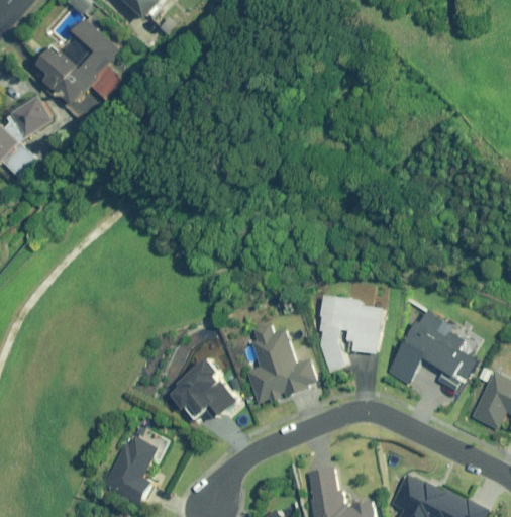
[(128,0),(127,1),(145,17),(160,0),(128,0)]
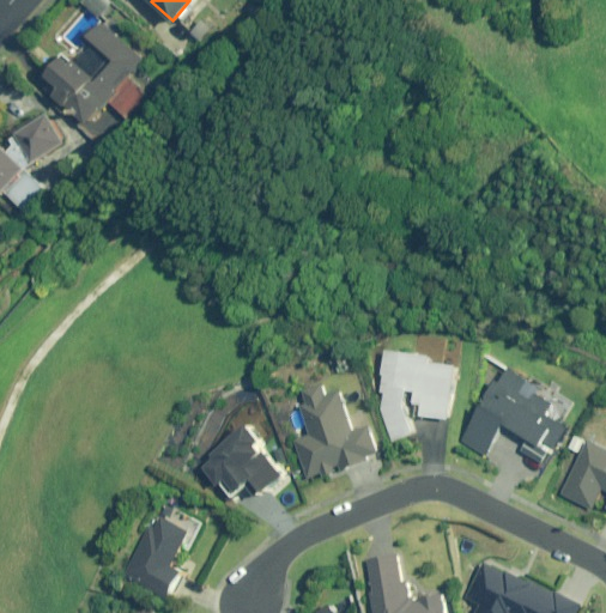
[(74,65),(68,59),(65,56),(48,77),(60,86),(53,95),(82,120),(74,128),(98,149),(145,95),(125,78),(143,58),(101,22),(88,36),(115,60),(109,67),(89,49),(74,65)]
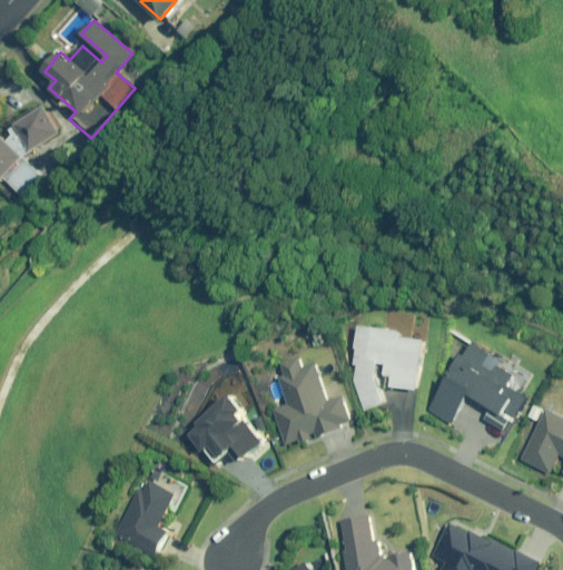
[(58,127),(43,105),(12,124),(13,126),(8,130),(11,135),(6,140),(0,135),(0,184),(3,179),(25,200),(81,144),(61,124),(58,127)]
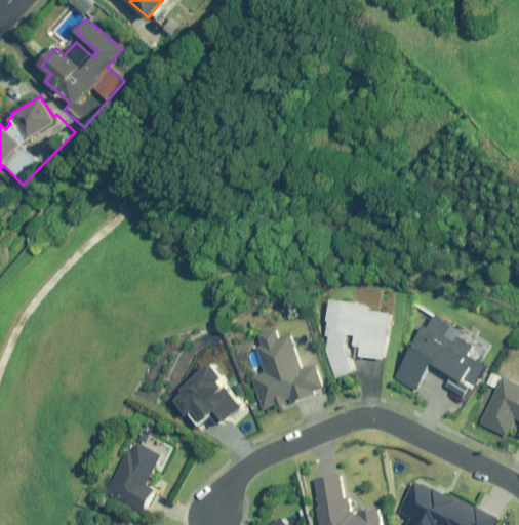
[(350,346),(356,347),(356,356),(380,358),(383,313),(361,311),(361,303),(321,299),(319,321),(321,321),(320,335),(323,336),(322,353),(332,376),(350,369),(342,350),(343,334),(351,334),(350,346)]
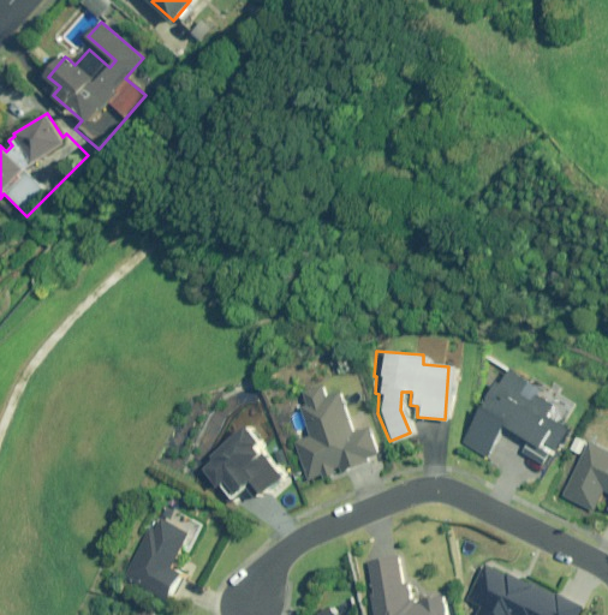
[(349,433),(333,389),(316,396),(313,387),(292,394),(296,404),(291,406),(303,435),(288,440),(303,479),(320,473),(321,478),(377,457),(365,427),(349,433)]
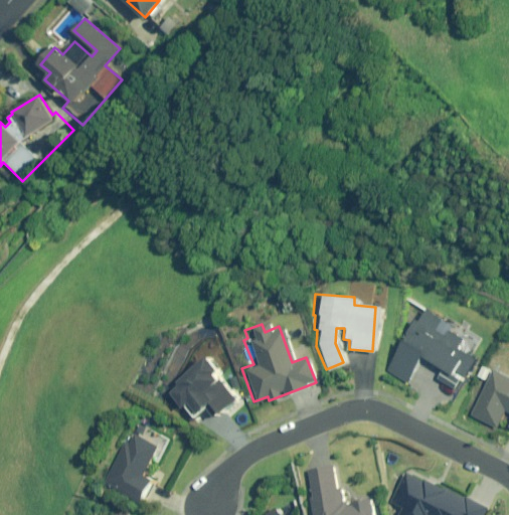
[(192,416),(196,413),(197,414),(210,403),(220,414),(235,401),(211,373),(214,370),(203,356),(173,382),(175,384),(168,391),(181,407),(183,406),(192,416)]
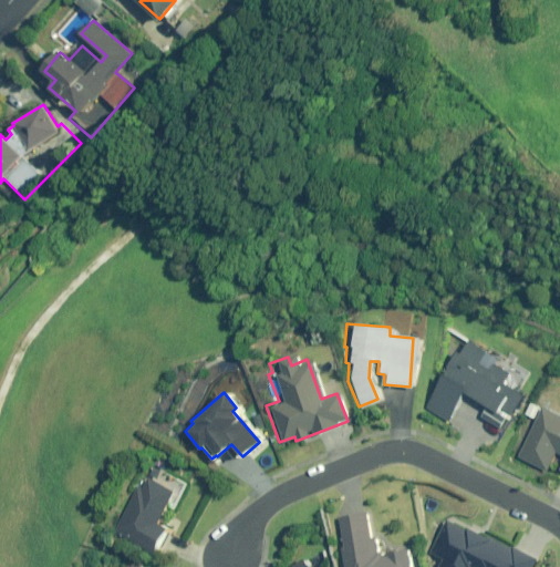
[(559,460),(556,470),(559,471),(559,416),(538,406),(512,456),(541,471),(551,451),(559,455),(559,460)]
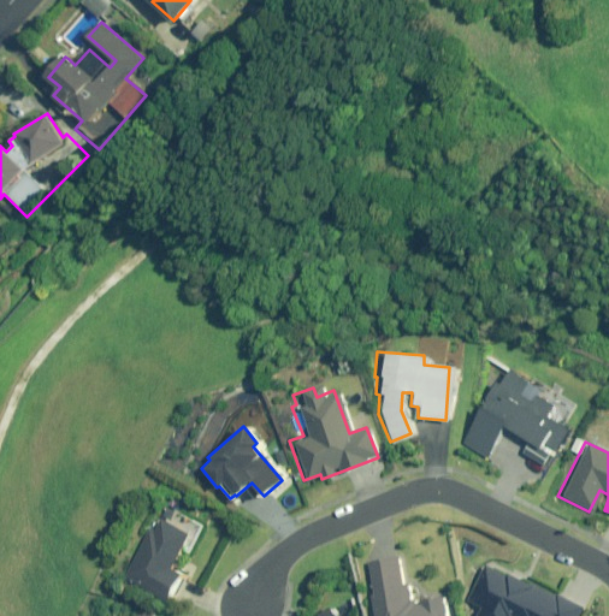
[(118,576),(165,602),(179,574),(169,568),(187,535),(155,519),(148,533),(142,529),(118,576)]
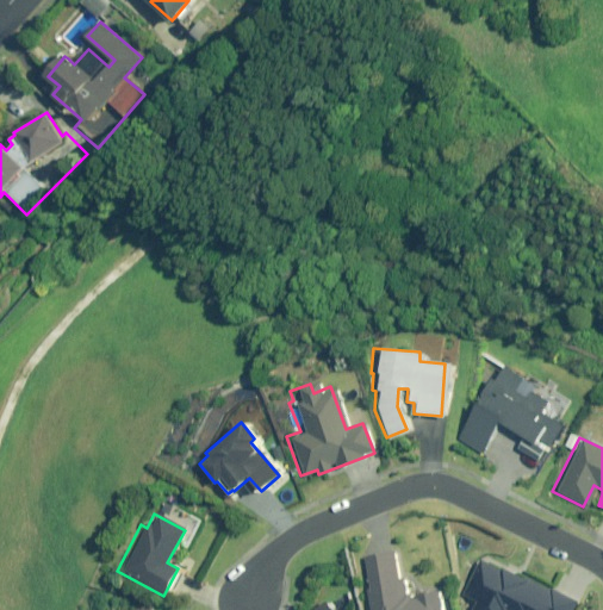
[(418,598),(409,601),(404,579),(399,580),(393,552),(362,558),(368,591),(366,591),(368,609),(443,609),(440,590),(418,595),(418,598)]
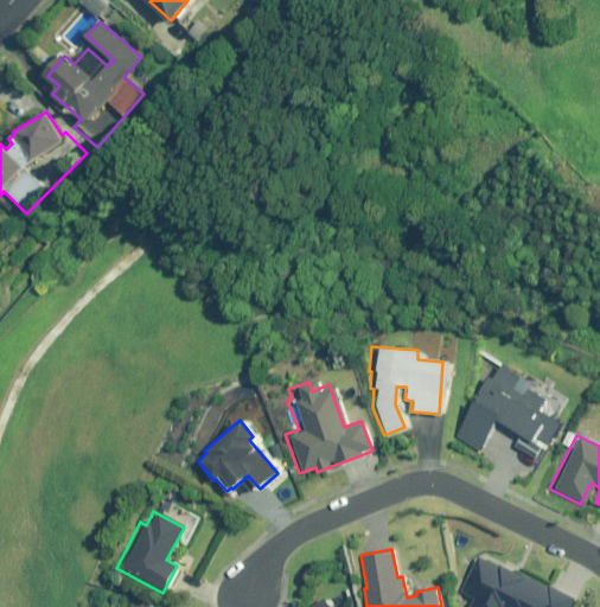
[(570,606),(575,599),(549,587),(548,589),(498,564),(497,568),(474,556),(458,590),(472,598),(466,606),(570,606)]
